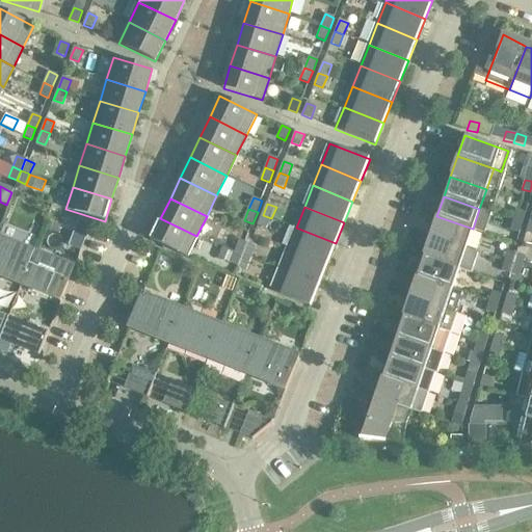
[(511,219),(521,222),(524,212),(515,209),(511,219)]
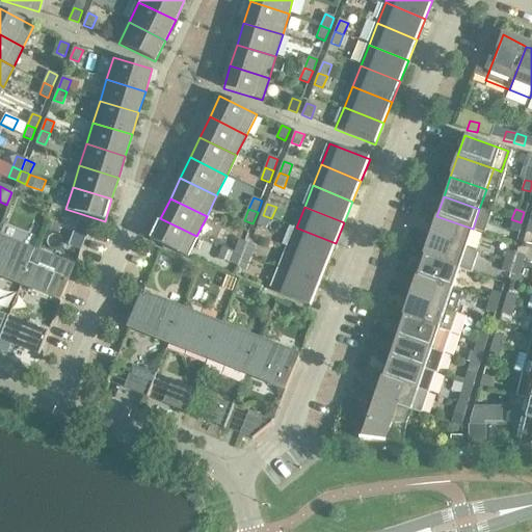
[(271,218),(263,215),(259,227),(267,230),(271,218)]
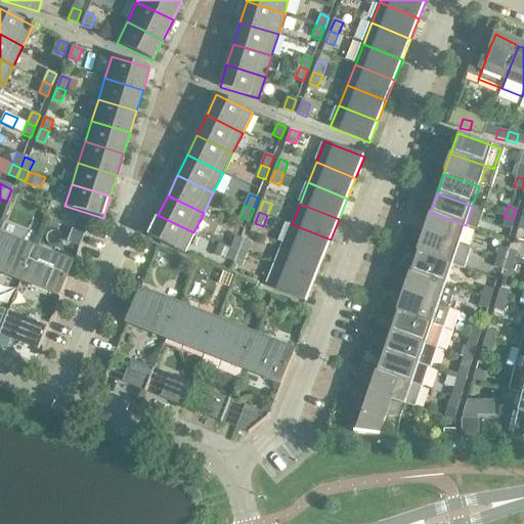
[(423,233),(459,245),(466,225),(430,213),(423,233)]
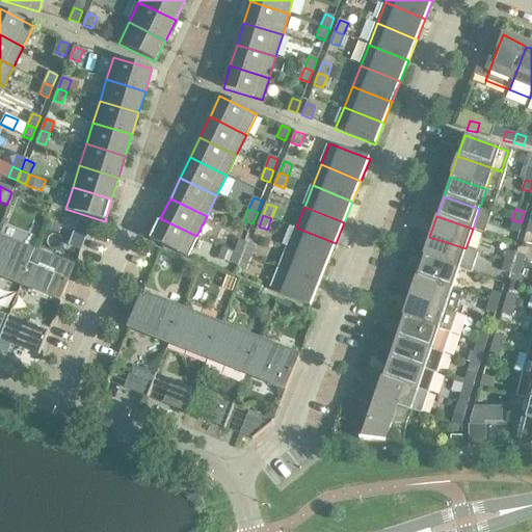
[(187,257),(196,236),(160,218),(150,239),(187,257)]
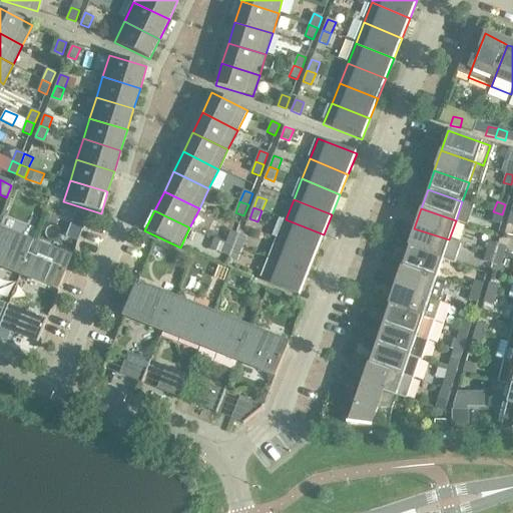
[(499,224),(502,214),(493,211),(490,221),(499,224)]
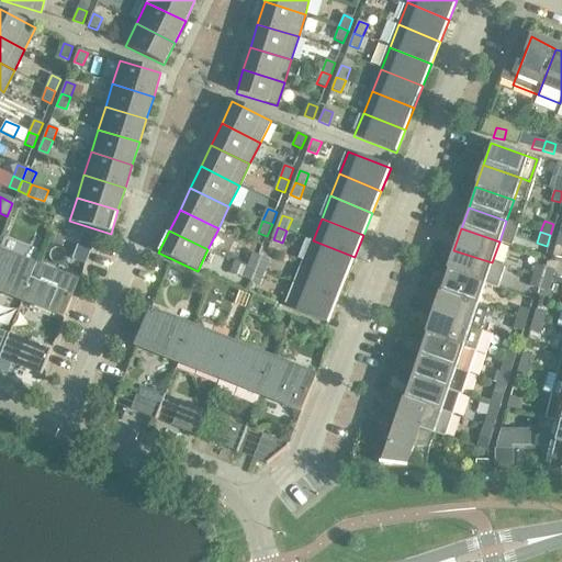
[(83,233),(80,240),(93,245),(96,237),(83,233)]
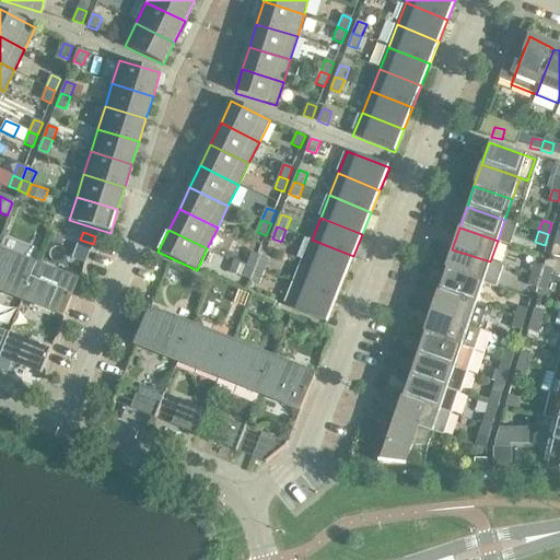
[(353,256),(312,240),(303,261),(345,278),(353,256)]
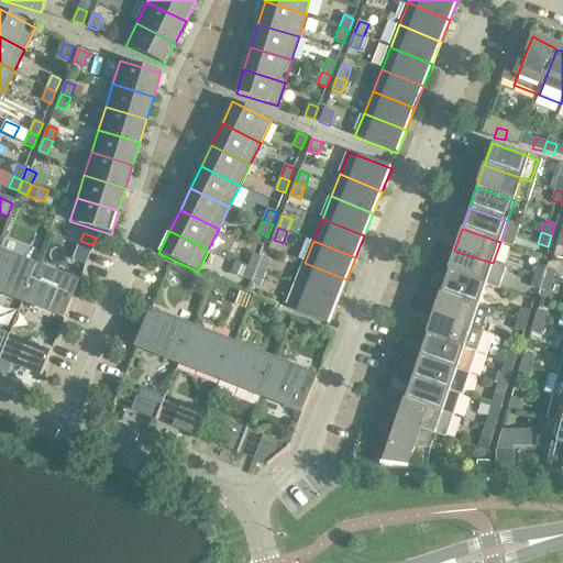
[(0,293),(23,302),(37,266),(0,251),(0,293)]
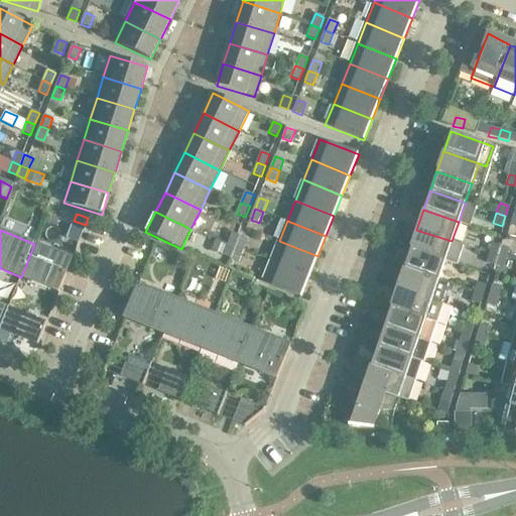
[(460,244),(452,241),(416,230),(410,249),(445,261),(454,263),(460,244)]
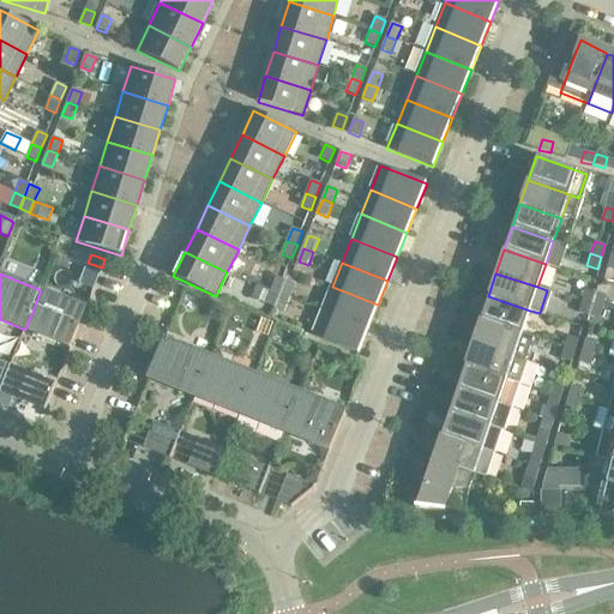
[(274,276),(269,289),(282,295),(287,282),(274,276)]
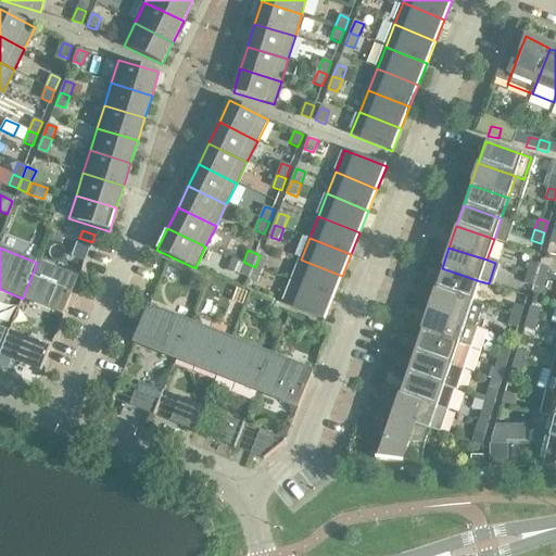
[(272,260),(260,255),(255,267),(267,272),(272,260)]
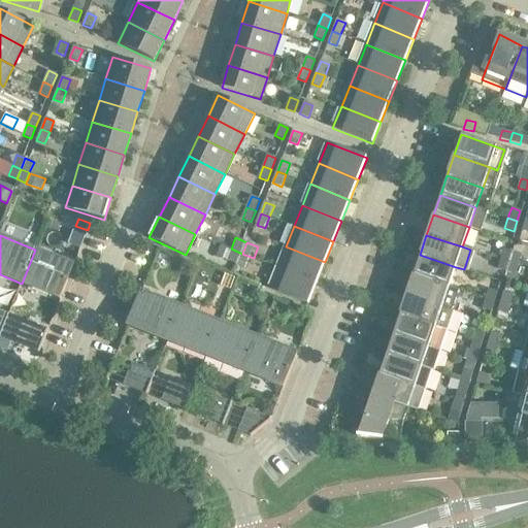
[(325,262),(286,246),(277,267),(317,284),(325,262)]
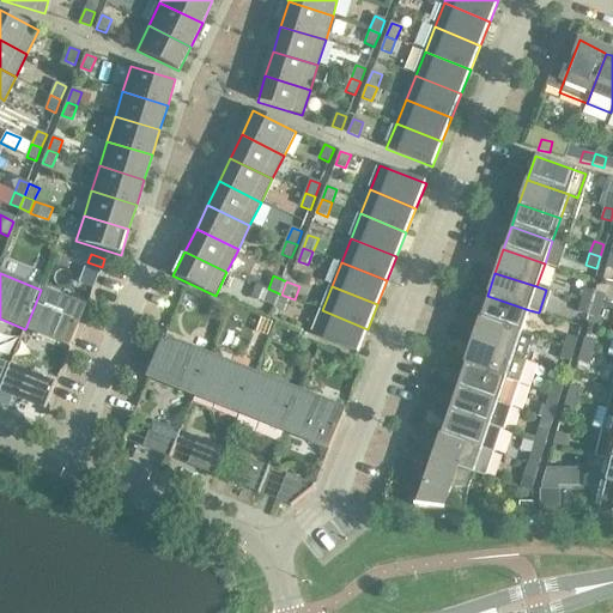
[(281,295),(268,289),(262,302),(277,308),(281,295)]
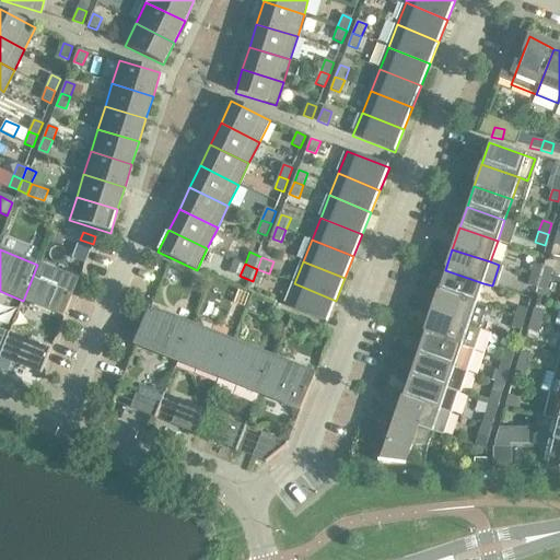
[(533,264),(531,275),(540,278),(544,267),(533,264)]
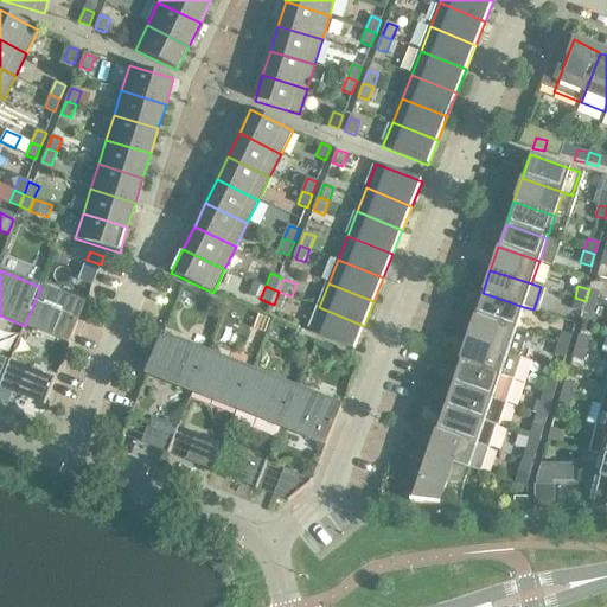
[(85,305),(40,287),(25,326),(69,344),(85,305)]
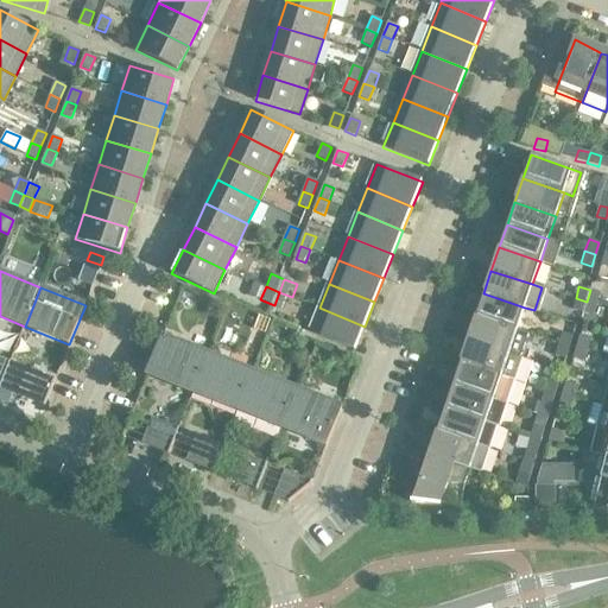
[(597,303),(599,303),(601,293),(590,290),(587,302),(597,305),(597,303)]
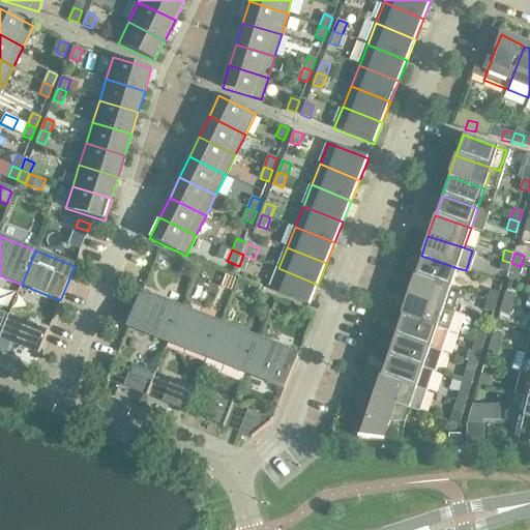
[(251,270),(255,259),(243,255),(239,266),(251,270)]
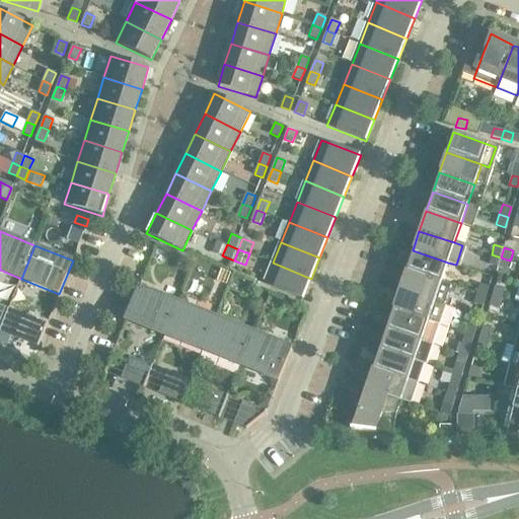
[(405,271),(441,282),(448,263),(413,250),(405,271)]
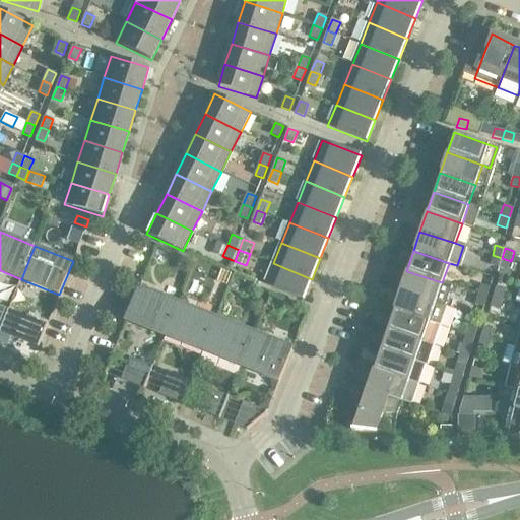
[(502,258),(493,255),(490,265),(499,268),(502,258)]
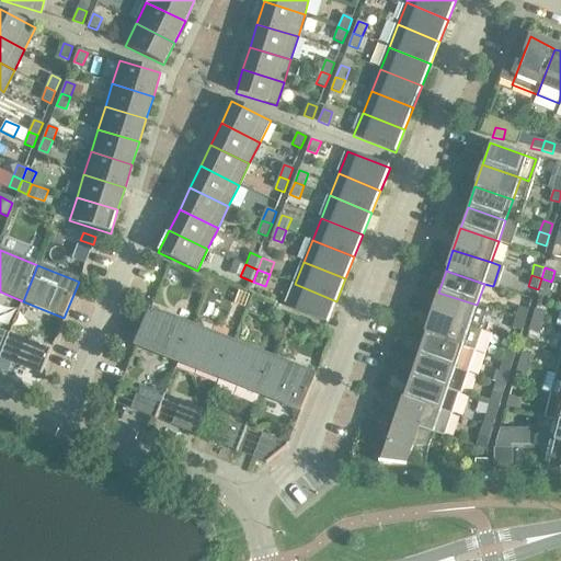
[(549,292),(552,279),(551,279),(551,282),(541,278),(538,289),(549,292)]
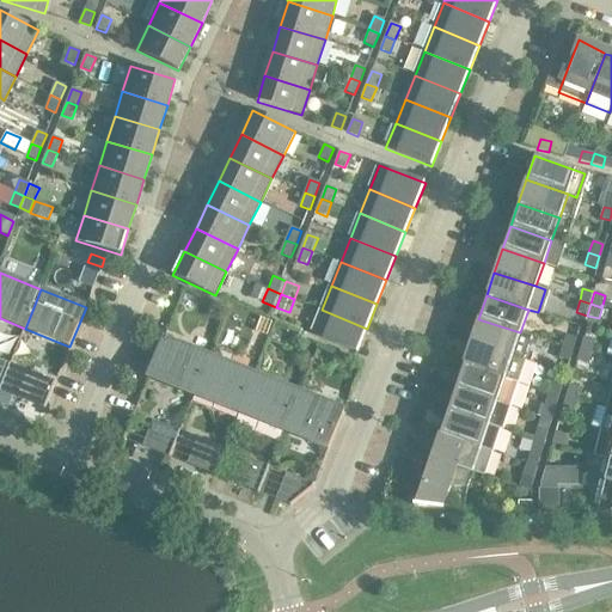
[(357,353),(367,329),(322,310),(311,335),(357,353)]
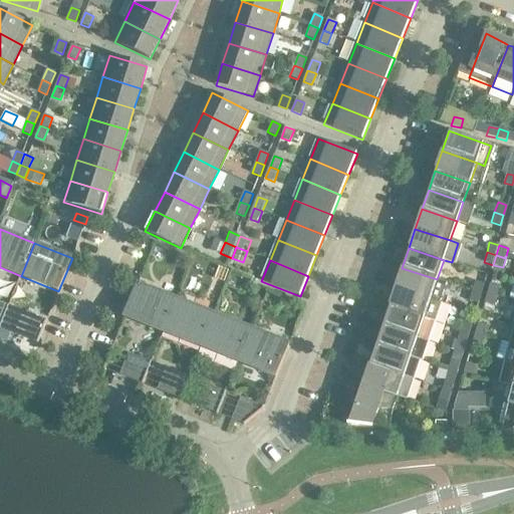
[(218,266),(210,288),(221,292),(229,270),(218,266)]
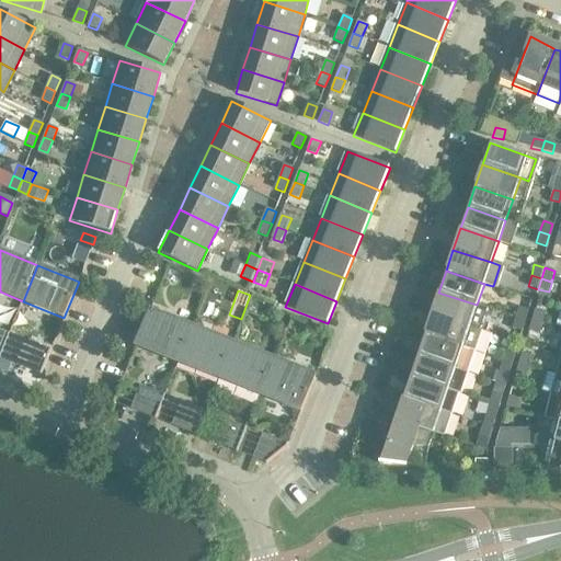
[(432,313),(477,329),(484,307),(477,305),(438,293),(432,313)]
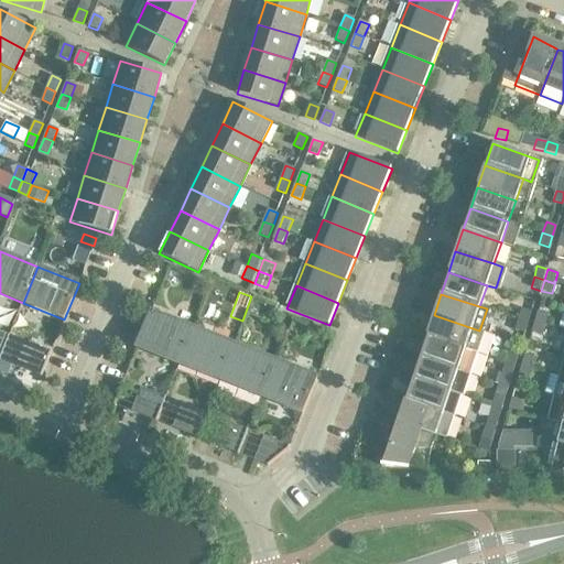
[(518,320),(527,323),(530,311),(521,308),(518,320)]
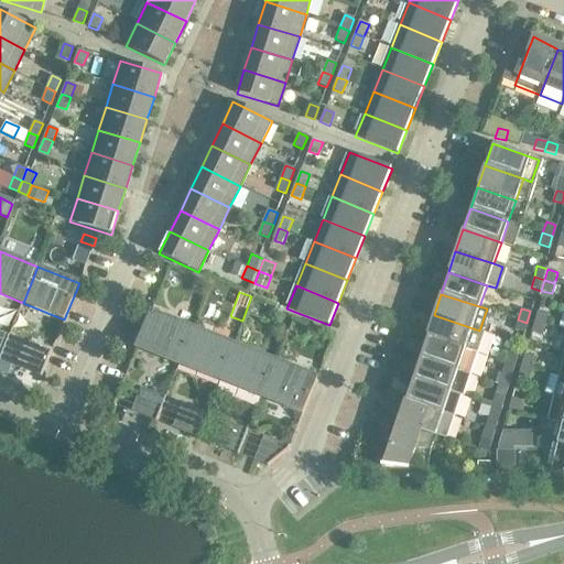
[(534,323),(543,325),(546,314),(538,311),(534,323)]
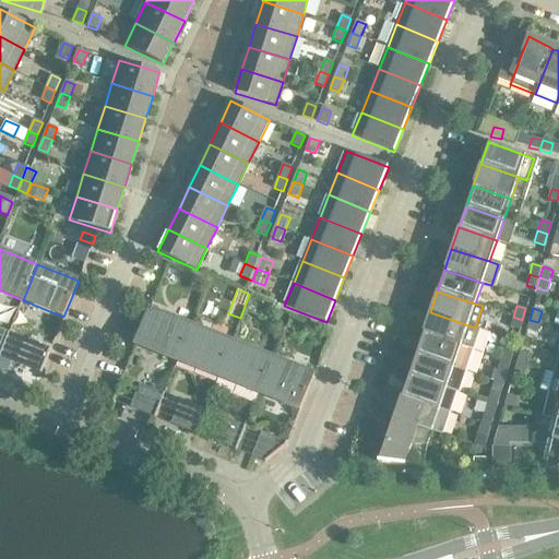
[(177,361),(191,325),(150,309),(135,345),(177,361)]
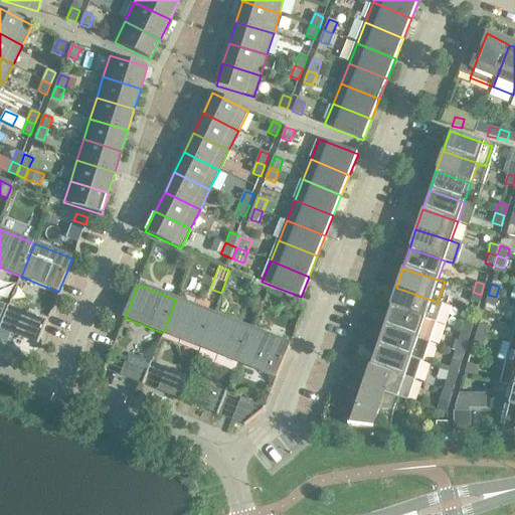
[(438,303),(438,302),(396,288),(389,308),(434,322),(440,304),(438,303)]
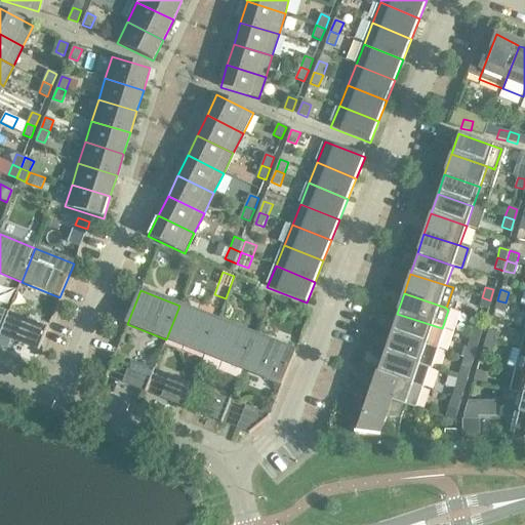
[(487,310),(490,300),(482,297),(479,308),(487,310)]
